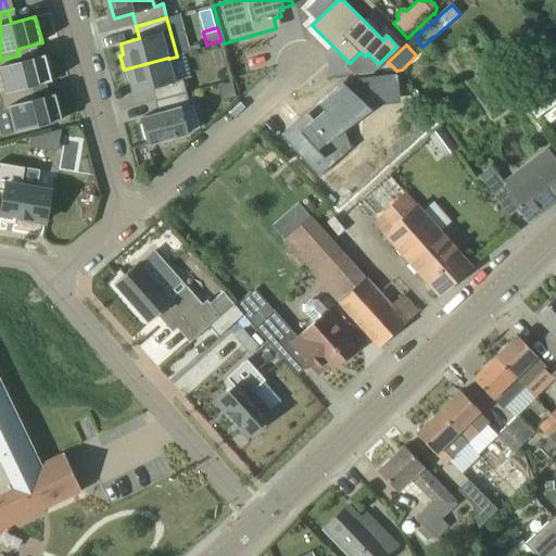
[(0,97),(1,102),(30,95),(28,88),(52,81),(46,55),(22,62),(20,55),(0,60),(0,74),(5,92),(0,93),(0,97)]
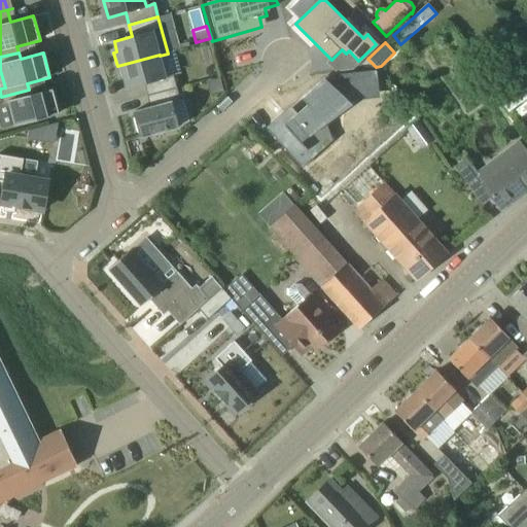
[(117,66),(120,80),(124,79),(127,90),(144,84),(147,97),(177,89),(174,75),(166,78),(160,56),(160,55),(117,66)]
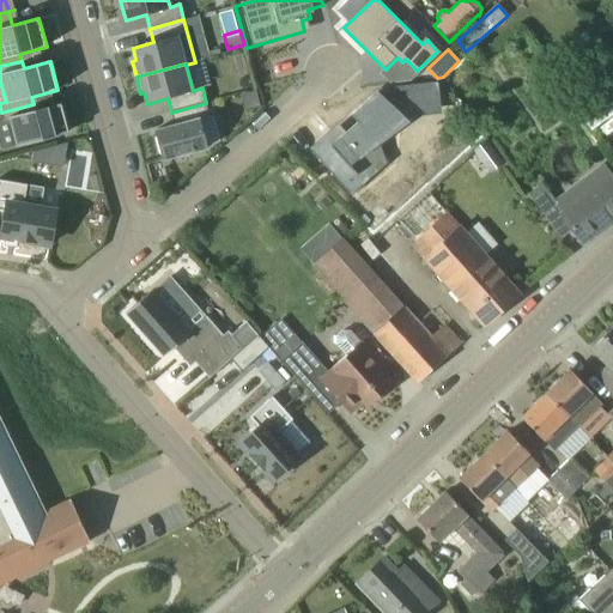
[(414,110),(441,108),(437,83),(412,85),(414,110)]
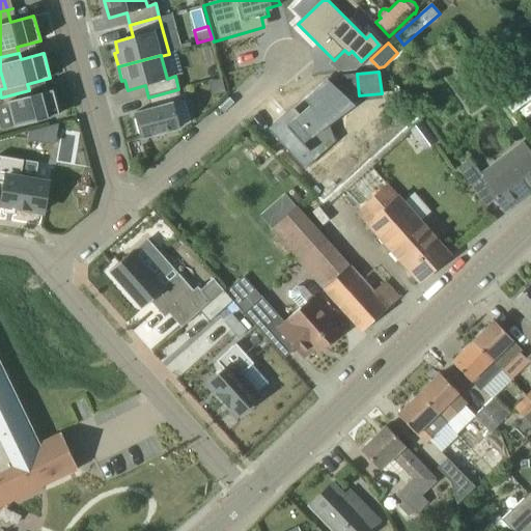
[(530,79),(528,74),(498,91),(509,111),(530,99),(530,79)]
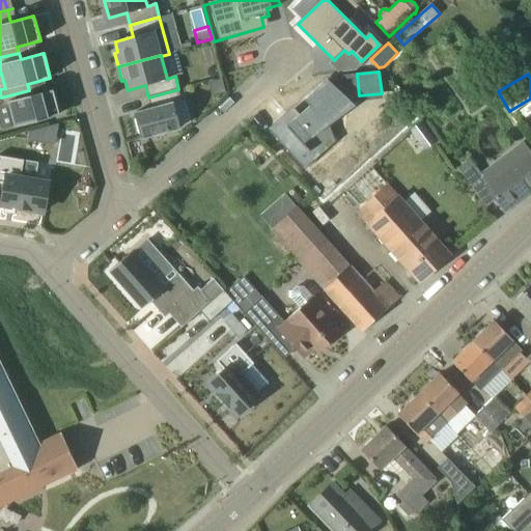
[(212,96),(226,93),(222,79),(208,83),(212,96)]
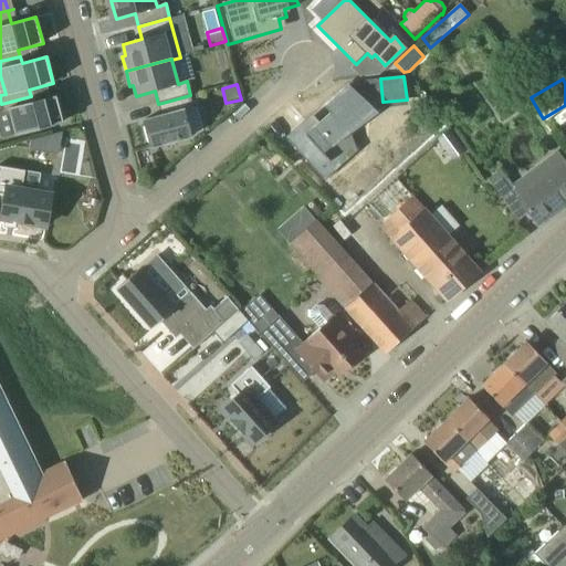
[(367,109),(347,85),(291,134),(302,145),(289,157),(308,178),(343,146),(339,133),(367,109)]
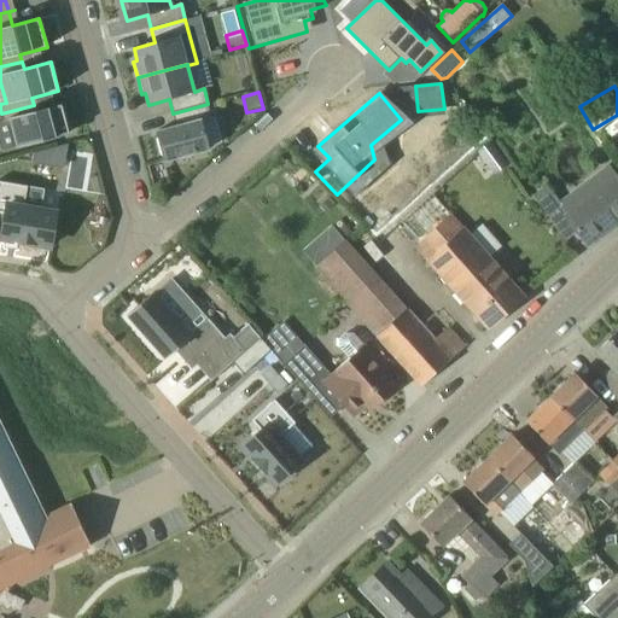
[(173,114),(176,127),(156,133),(164,162),(179,158),(179,162),(196,157),(194,153),(209,150),(202,121),(211,118),(208,104),(173,114)]
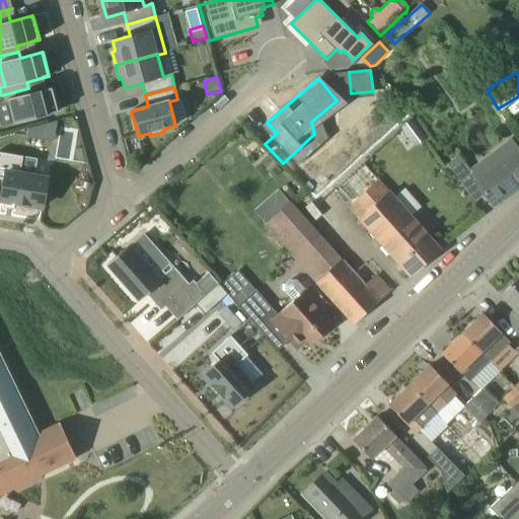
[(28,88),(1,95),(3,102),(8,101),(14,124),(59,113),(52,88),(29,93),(28,88)]
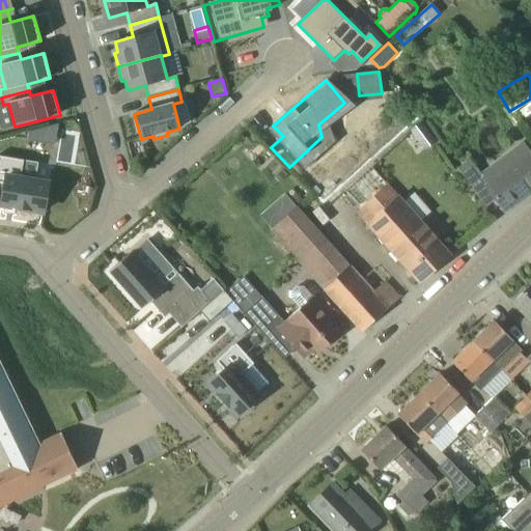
[(411,133),(416,140),(427,131),(422,123),(421,122),(410,131),(411,133)]
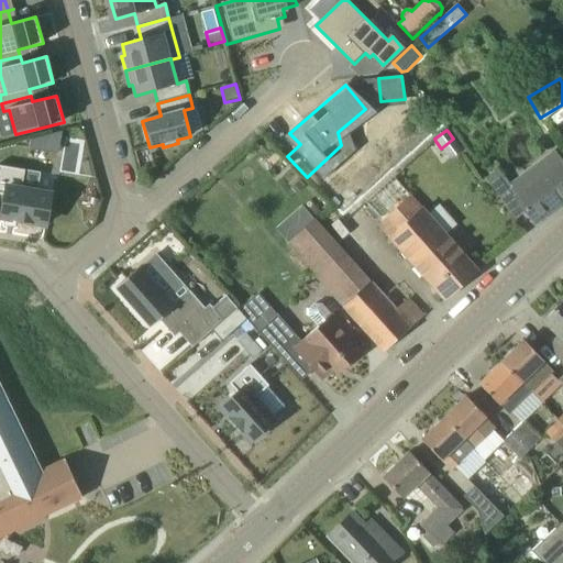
[(477,271),(378,161),(371,151),(343,175),(384,221),(379,224),(390,236),(390,238),(445,299),(477,271)]
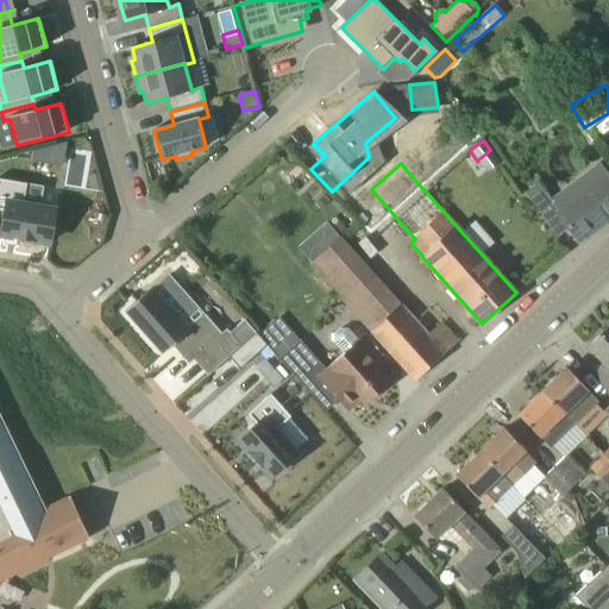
[(579,243),(608,219),(608,177),(607,175),(557,211),(579,243)]
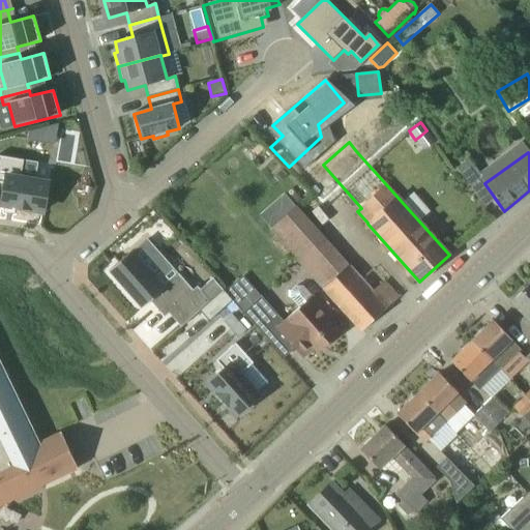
[(34,205),(41,165),(8,159),(1,200),(34,205)]
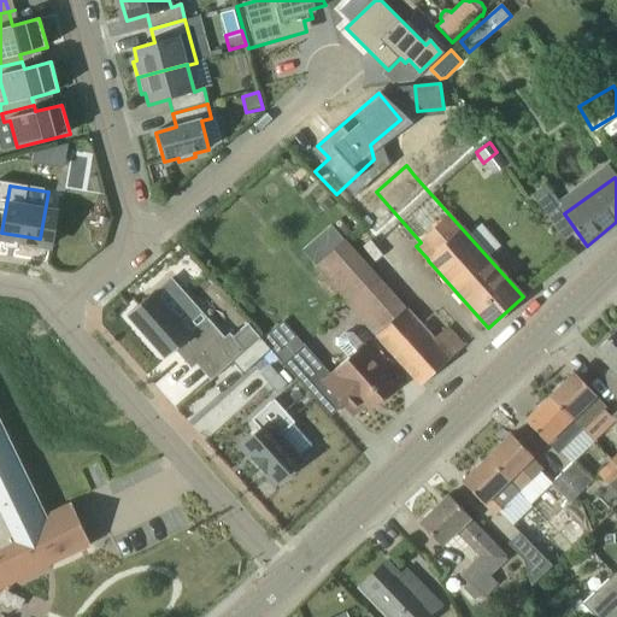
[(533,197),(548,218),(562,209),(546,186),(533,197)]
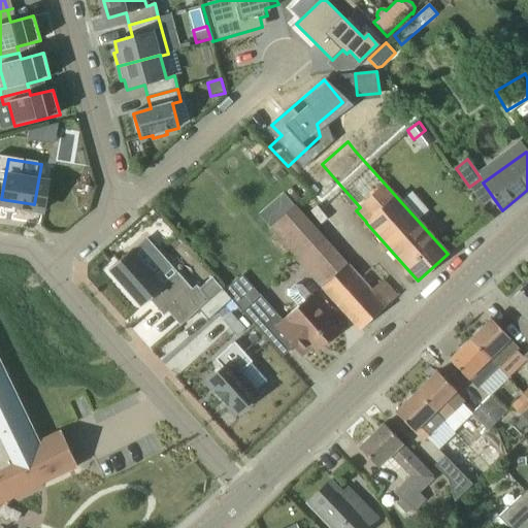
[(156,317),(166,328),(195,302),(182,288),(177,292),(163,275),(149,289),(117,254),(93,274),(126,310),(135,302),(150,318),(154,314),(156,317)]
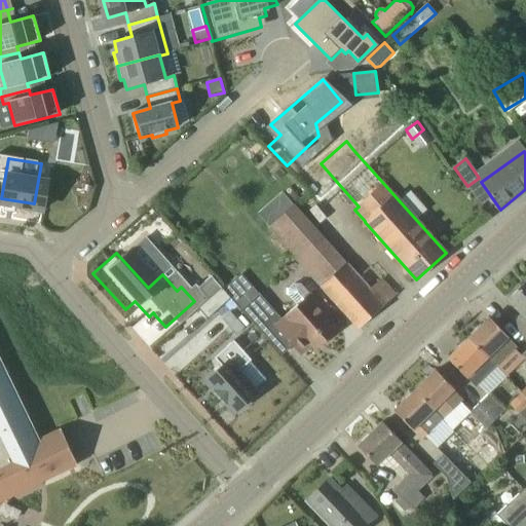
[(370,290),(345,263),(321,286),(359,329),(396,296),(382,280),(370,290)]
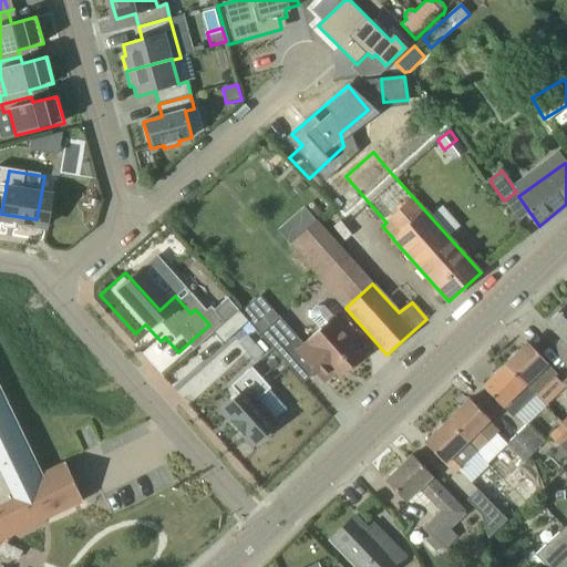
[(240,305),(230,294),(206,317),(216,328),(240,305)]
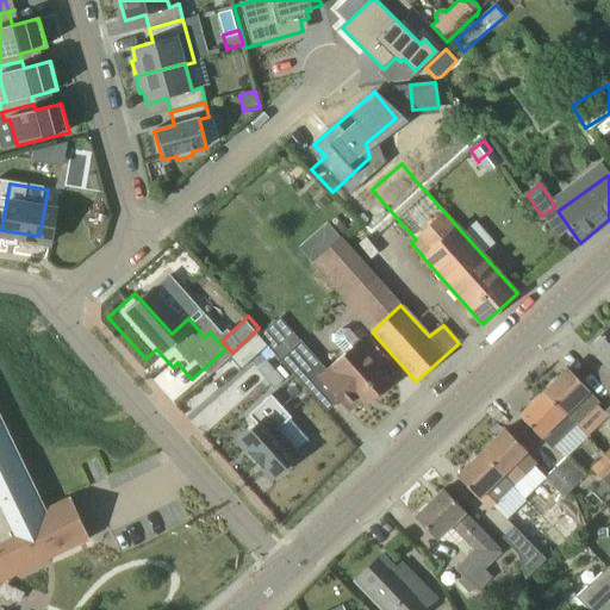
[(609,327),(589,348),(609,371),(609,385),(605,390),(609,393),(609,327)]
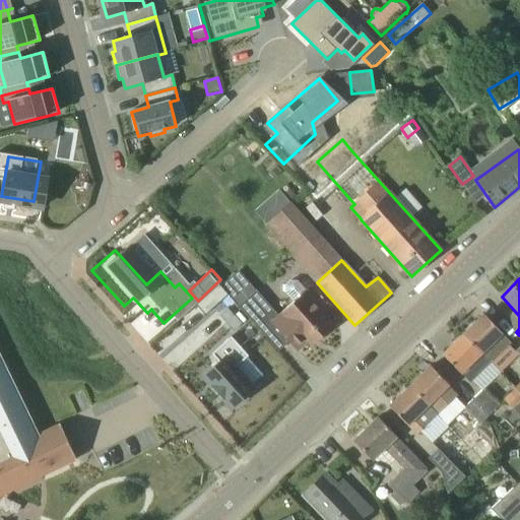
[(278,330),(298,350),(308,341),(311,345),(332,326),(321,315),(325,311),(308,291),(280,316),(257,290),(239,307),(268,339),(278,330)]
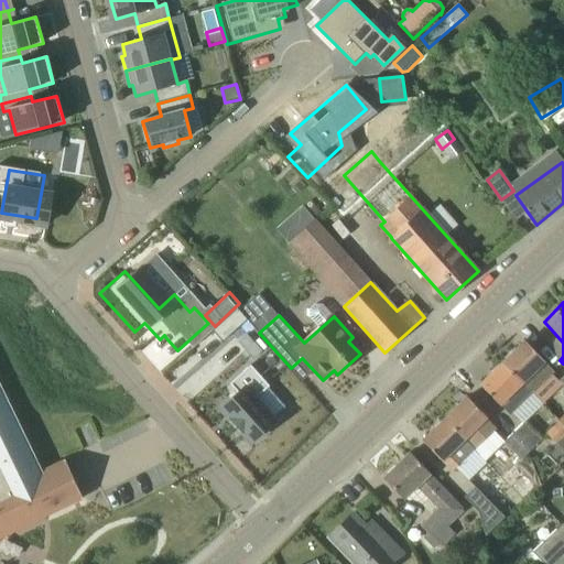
[(502,362),(532,394),(555,372),(524,340),(502,362)]
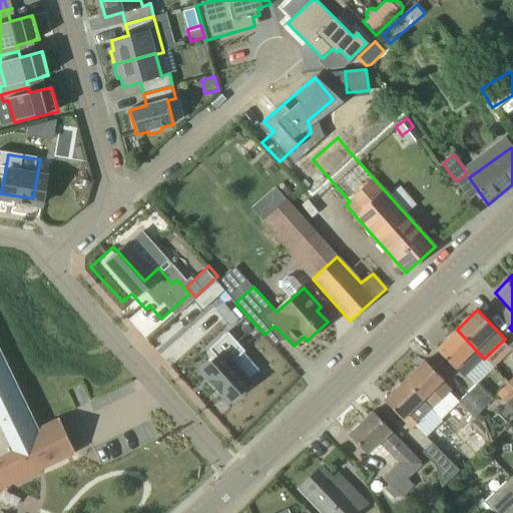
[(465,378),(484,359),(457,330),(437,350),(465,378)]
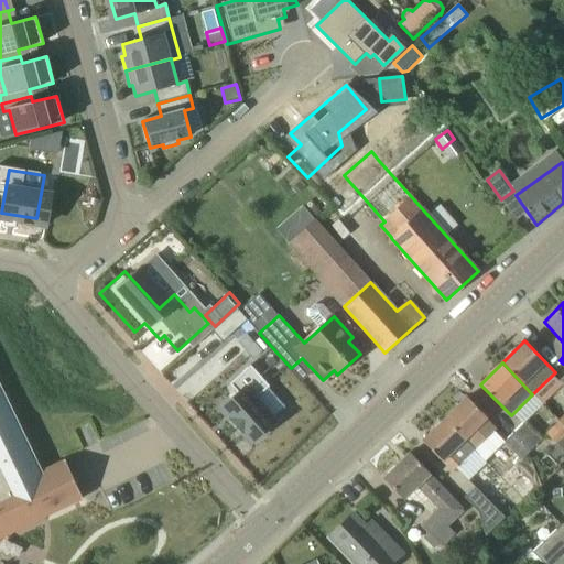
[(0,538),(32,523),(84,499),(64,461),(45,469),(0,375),(0,538)]
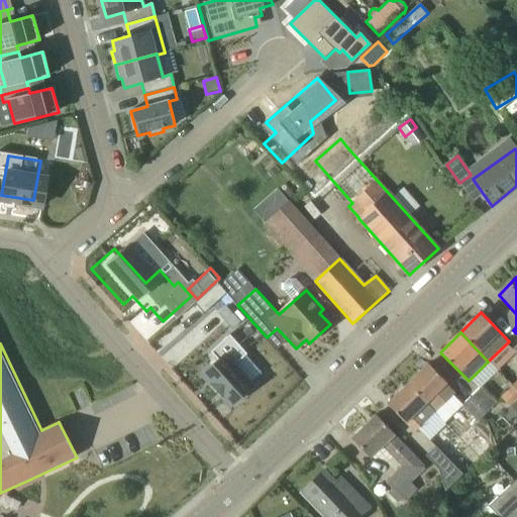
[(209,367),(241,403),(266,382),(233,345),(209,367)]
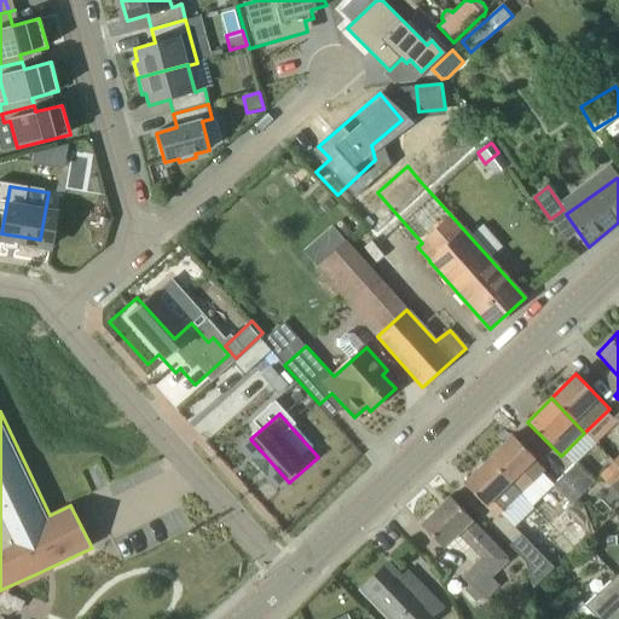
[(510,482),(521,493),(545,470),(513,435),(489,460),(510,482)]
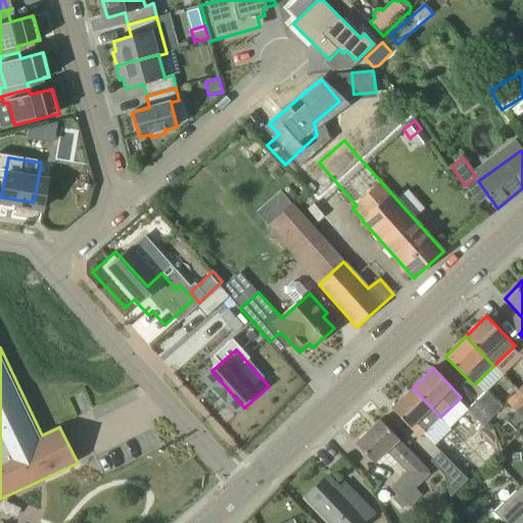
[(421,417),(431,408),(413,388),(391,409),(410,427),(411,427),(420,437),(430,427),(421,417)]
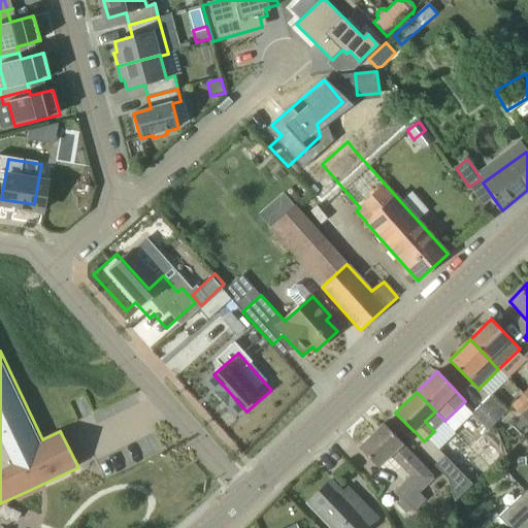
[(521,417),(522,416),(527,408),(527,399),(527,398),(524,395),(512,407),(521,417)]
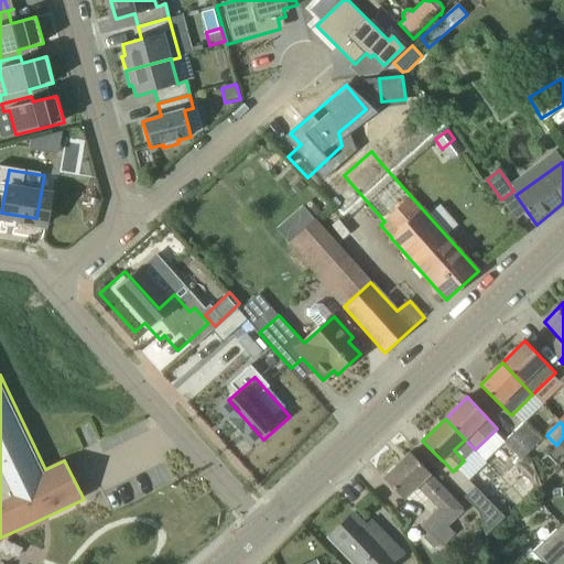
[(522,442),(528,453),(541,440),(525,423),(513,433),(522,442)]
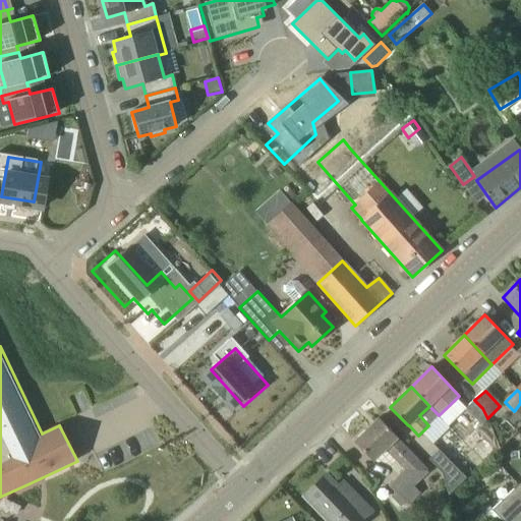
[(481,424),(487,418),(482,408),(474,400),(466,408),(481,424)]
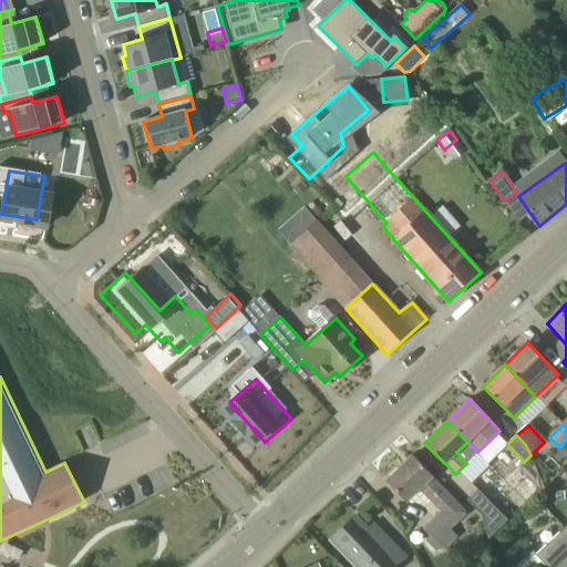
[(465,514),(462,511),(431,478),(432,477),(411,455),(385,480),(406,502),(420,488),(442,511),(423,529),(443,550),(457,537),(450,529),(465,514)]
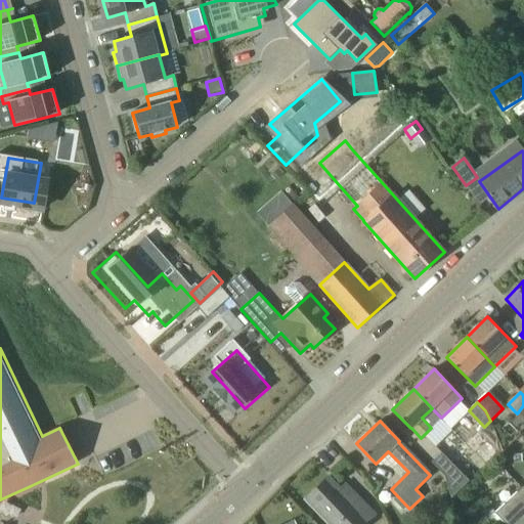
[(466,445),(475,455),(487,442),(478,432),(466,445)]
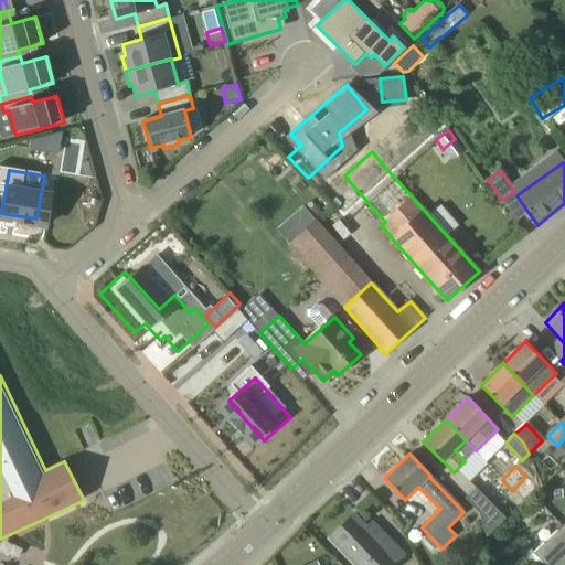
[(505,518),(477,487),(465,498),(479,513),(487,536),(505,518)]
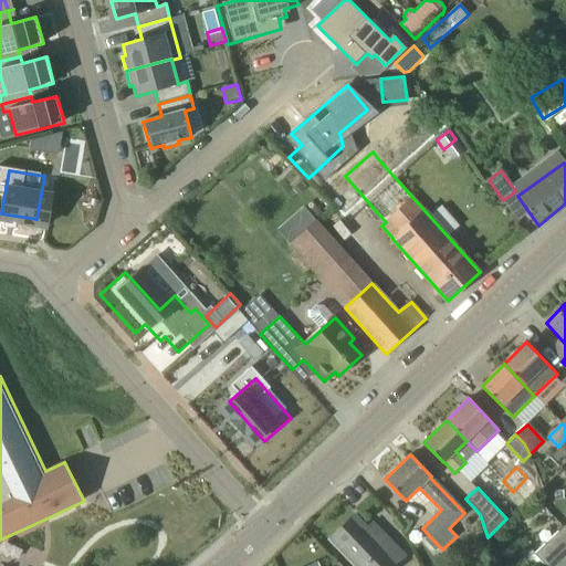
[(394,565),(405,556),(387,537),(380,544),(355,515),(329,540),(355,565),(394,565)]
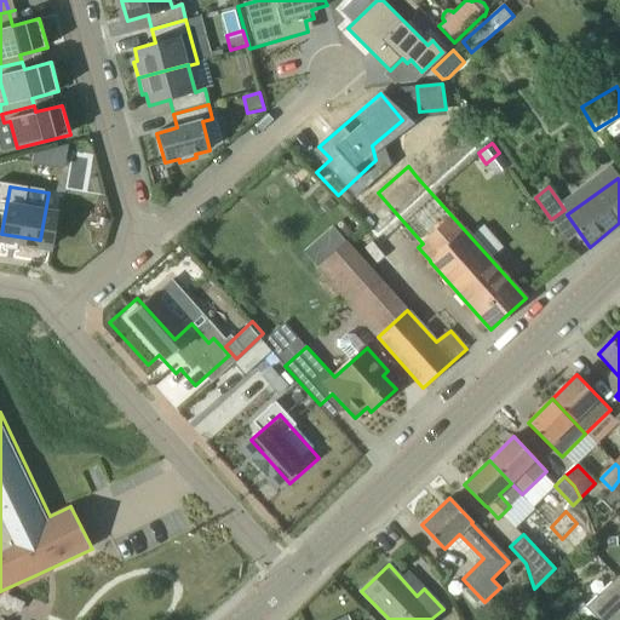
[(597,619),(619,619),(619,583),(615,578),(585,607),(597,619)]
